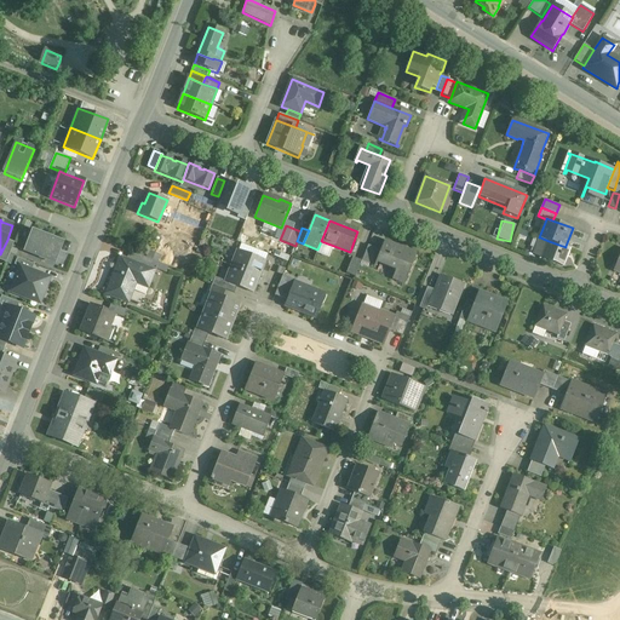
[(63,245),(32,233),(28,242),(30,244),(28,252),(39,257),(39,258),(46,260),(46,259),(56,263),(63,245)]
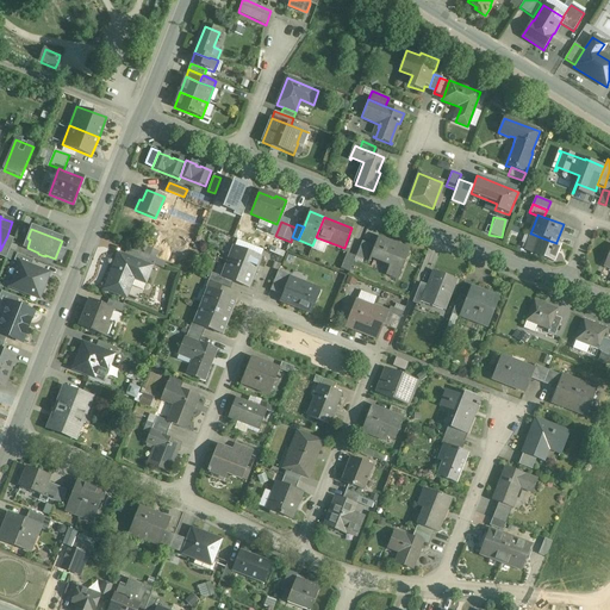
[(556,243),(540,237),(531,234),(524,250),(554,261),(560,244),(556,242),(556,243)]
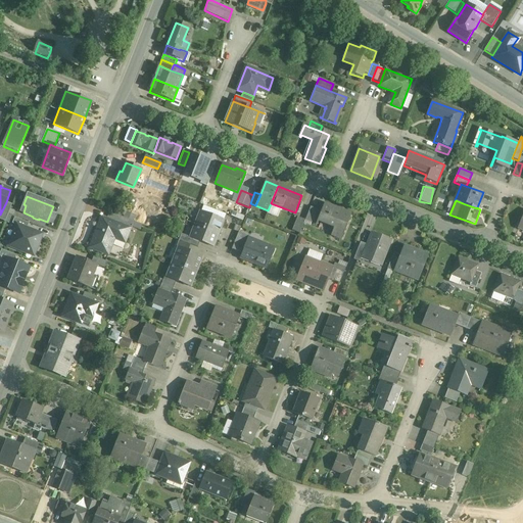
[(6,202),(2,210),(0,215),(0,220),(5,222),(12,204),(6,202)]
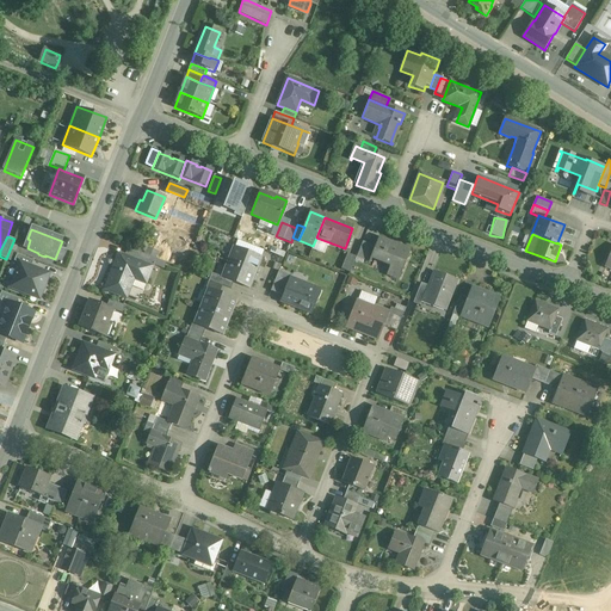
[(411,251),(380,239),(376,247),(372,255),(374,255),(371,264),(389,271),(387,275),(400,279),(411,251)]
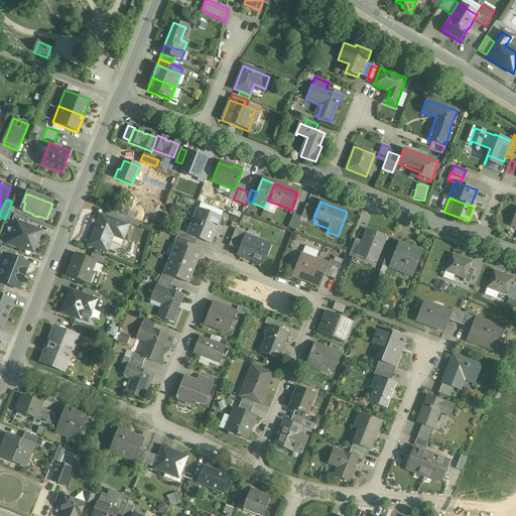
[(317,209),(306,205),(301,218),(313,223),(315,216),(314,216),(317,209)]
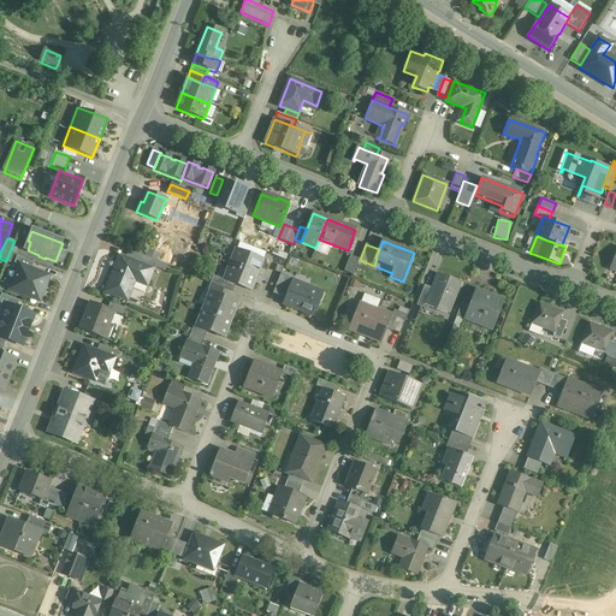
[(264,260),(236,249),(230,265),(258,276),(264,260)]
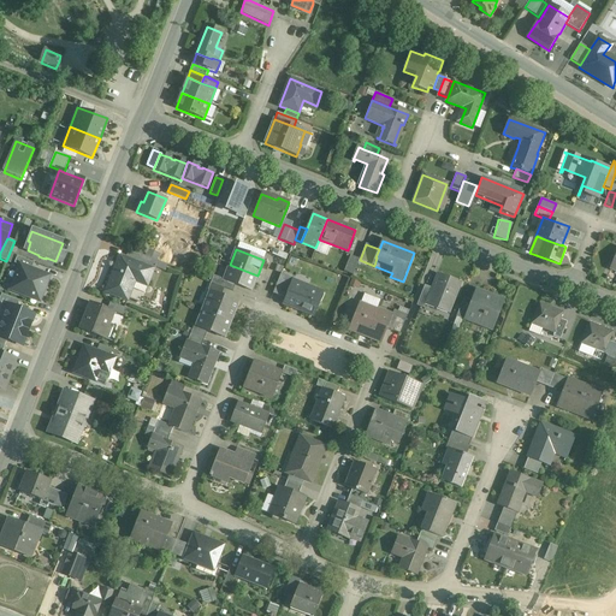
[(157,262),(134,253),(130,260),(154,270),(157,262)]
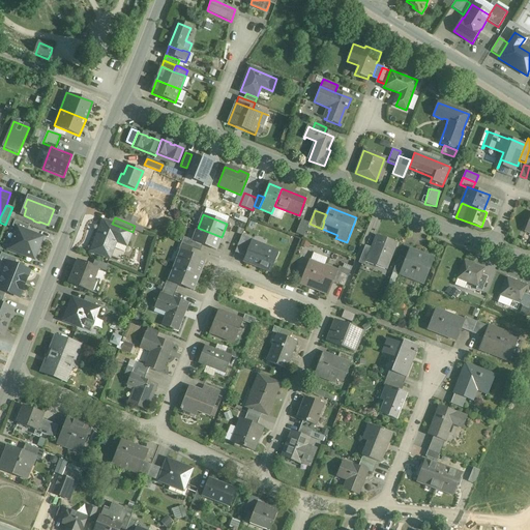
[(29,226),(15,221),(12,227),(17,229),(17,228),(27,232),(29,226)]
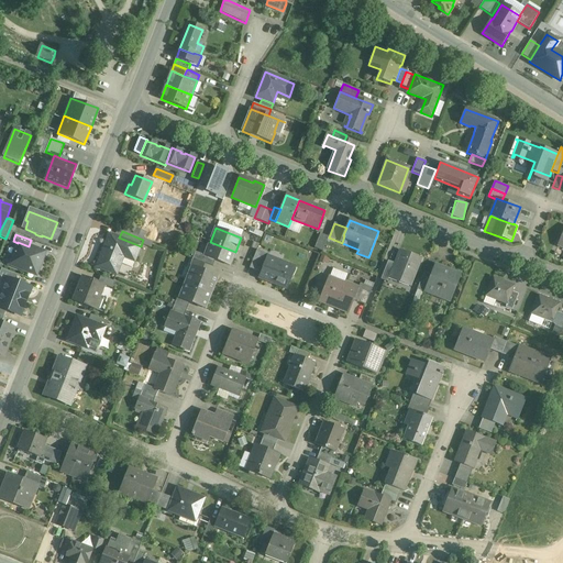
[(119,238),(109,234),(96,267),(116,276),(121,264),(132,268),(141,246),(119,238)]
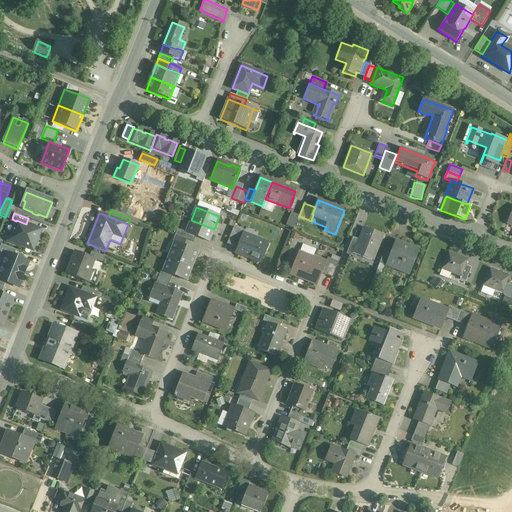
[(291,213),(286,226),(293,229),(299,216),(291,213)]
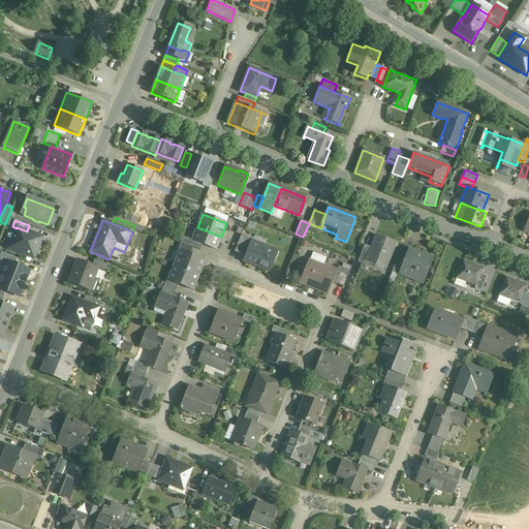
[(27,231),(17,227),(17,228),(9,249),(34,258),(42,238),(27,231)]
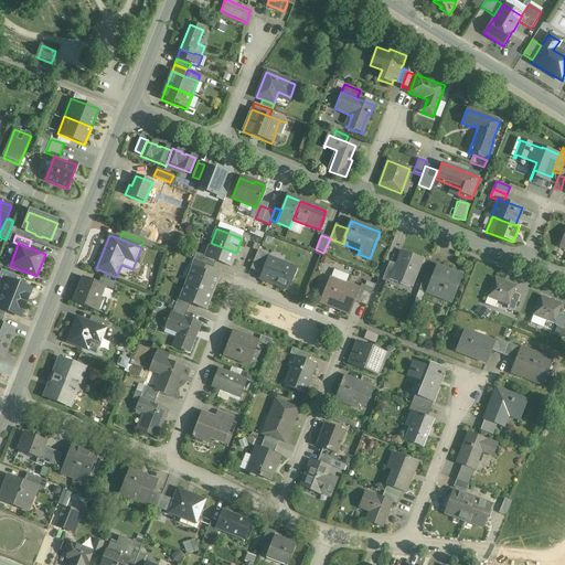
[(236,253),(211,243),(205,257),(215,262),(230,267),(236,253)]
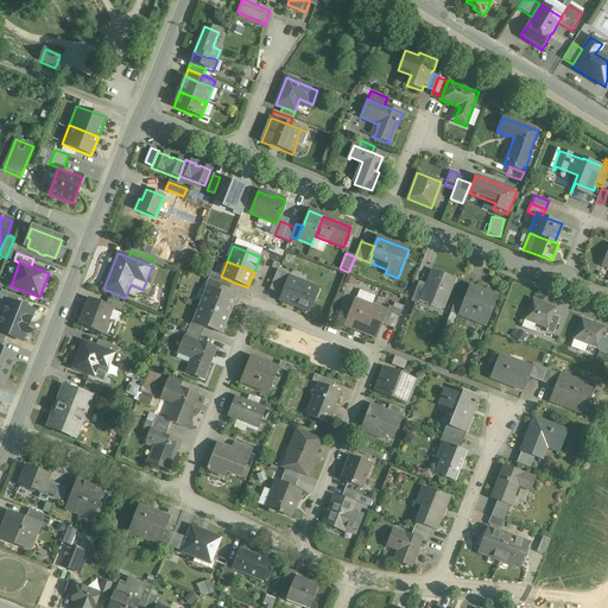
[(456,279),(431,270),(423,290),(419,301),(431,305),(443,310),(456,279)]
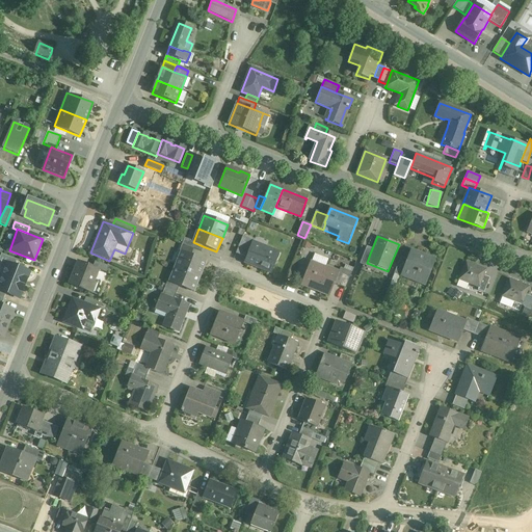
[(193,242),(184,238),(182,244),(193,249),(201,251),(203,246),(193,242)]
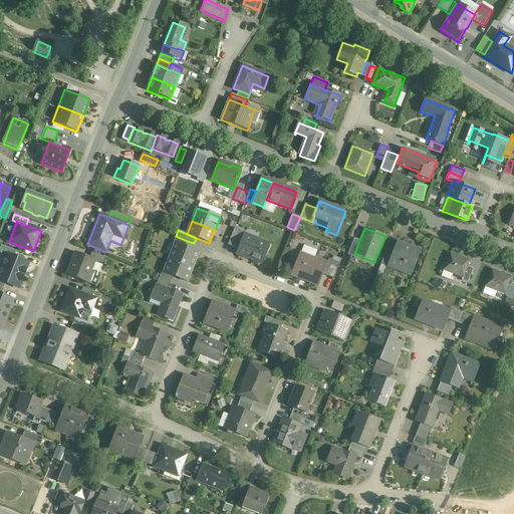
[(240,232),(236,243),(241,245),(245,234),(240,232)]
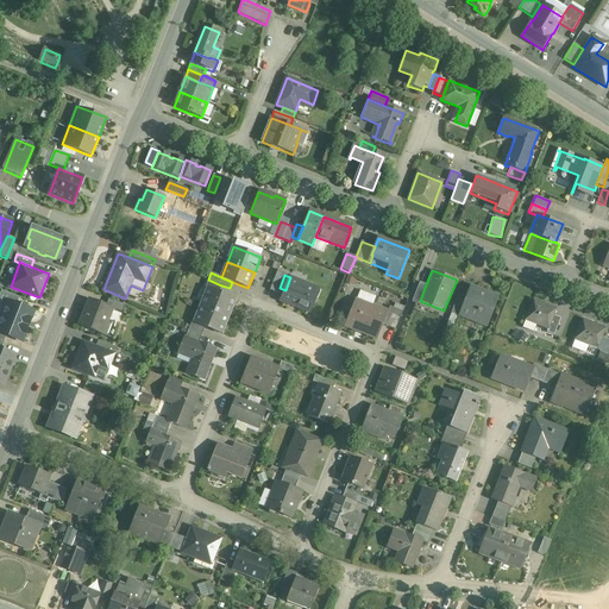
[(302,286),(290,281),(292,277),(290,277),(286,290),(282,301),(309,312),(319,289),(303,283),(302,286)]
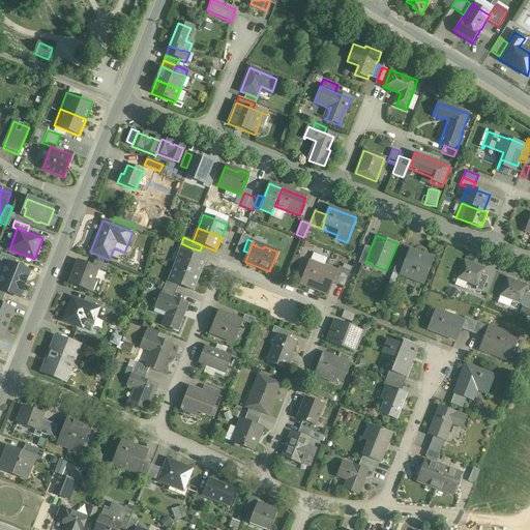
[(193,248),(181,243),(178,251),(182,253),(182,252),(190,255),(193,248)]
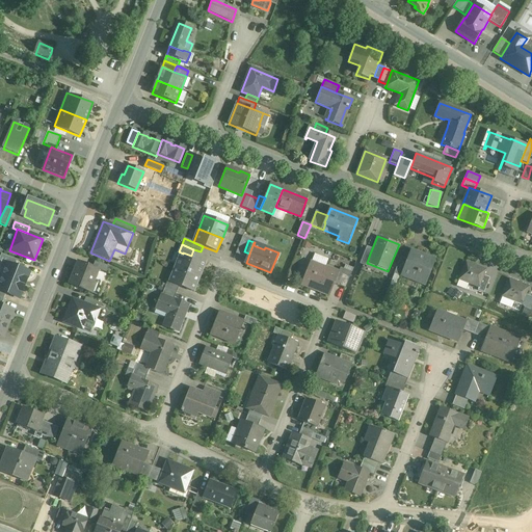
[(435,259),(411,249),(407,260),(401,276),(425,286),(435,259)]
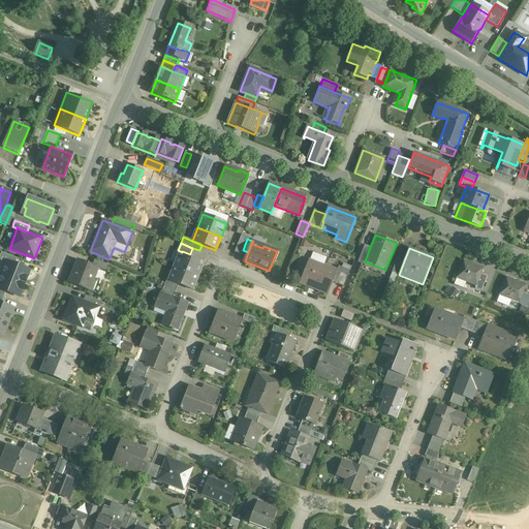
[(368,252),(363,250),(358,262),(364,265),(365,261),(368,252)]
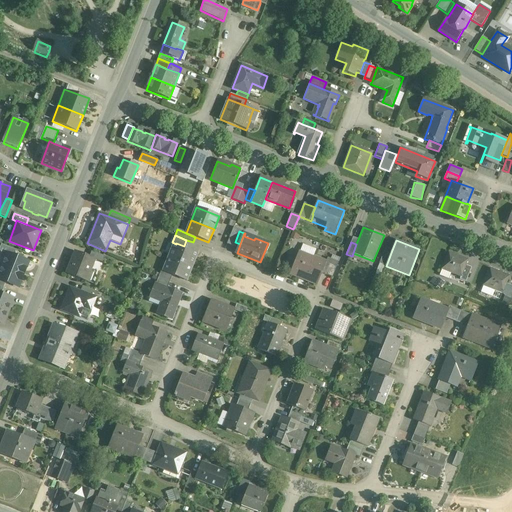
[(184,246),(176,243),(176,244),(171,258),(192,267),(198,252),(184,246)]
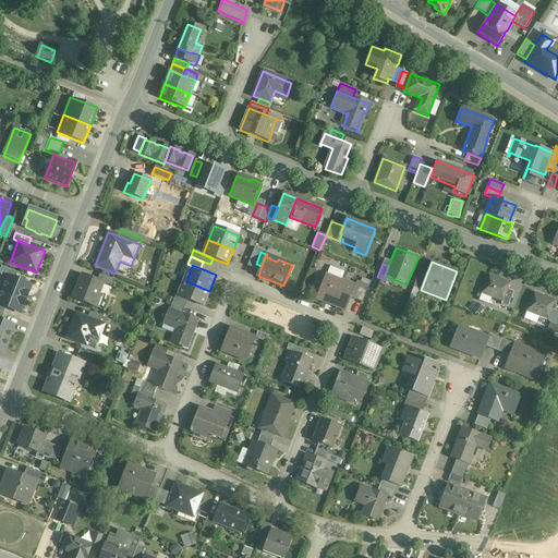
[(20,274),(1,267),(0,269),(0,274),(7,277),(8,277),(16,280),(20,274)]
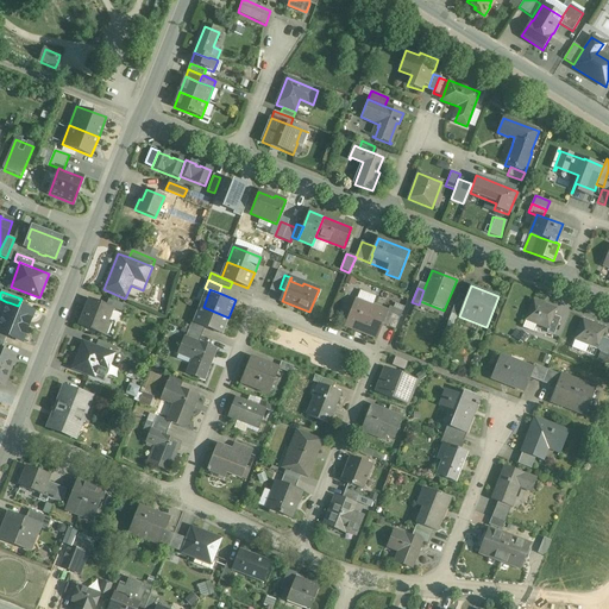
[(466,297),(459,294),(451,313),(459,316),(466,297)]
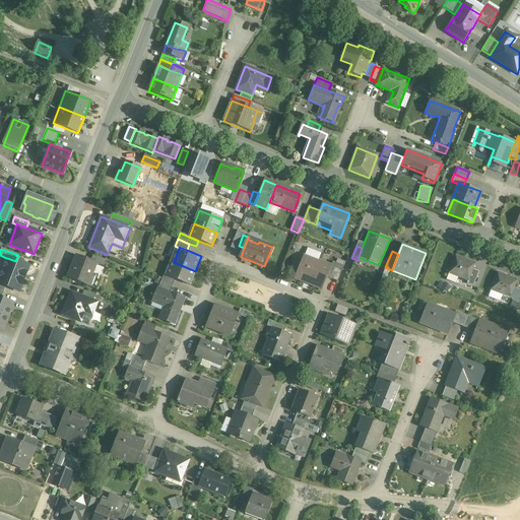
[(90,261),(76,256),(67,278),(87,286),(95,264),(95,263),(90,261)]
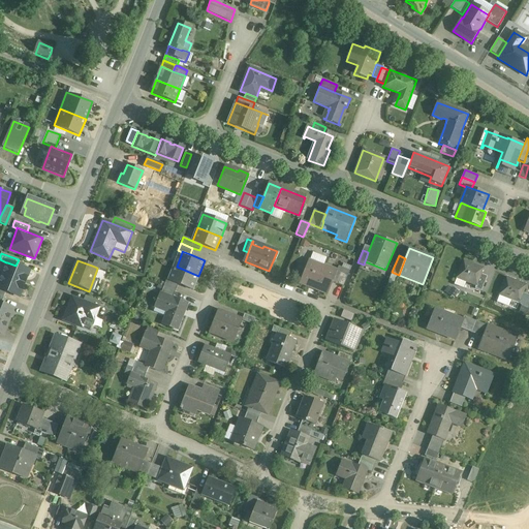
[(109,266),(94,260),(92,266),(97,268),(97,269),(106,272),(109,266)]
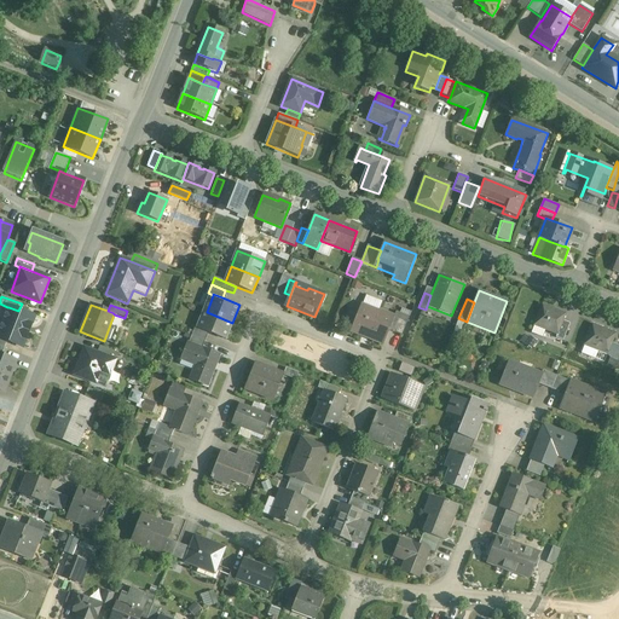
[(394,317),(362,305),(351,331),(383,345),(394,317)]
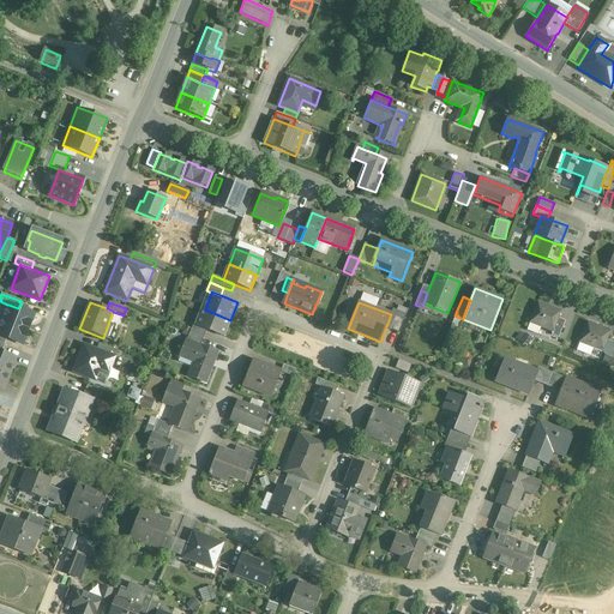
[(561,312),(537,302),(530,323),(552,332),(553,332),(558,318),(561,312)]
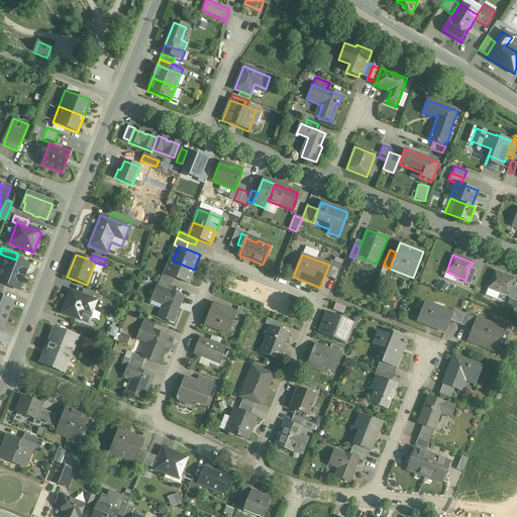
[(15,260),(7,256),(6,256),(2,269),(23,278),(24,277),(23,277),(25,272),(26,271),(28,265),(15,260)]
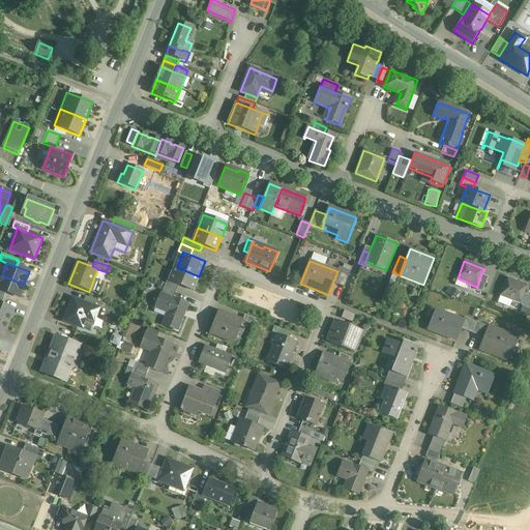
[(199,276),(177,267),(171,282),(171,283),(178,286),(193,291),(199,276)]
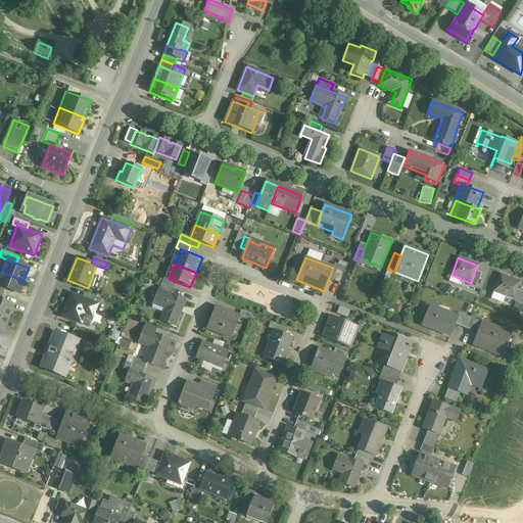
[(389,283),(394,272),(387,269),(383,281),(389,283)]
